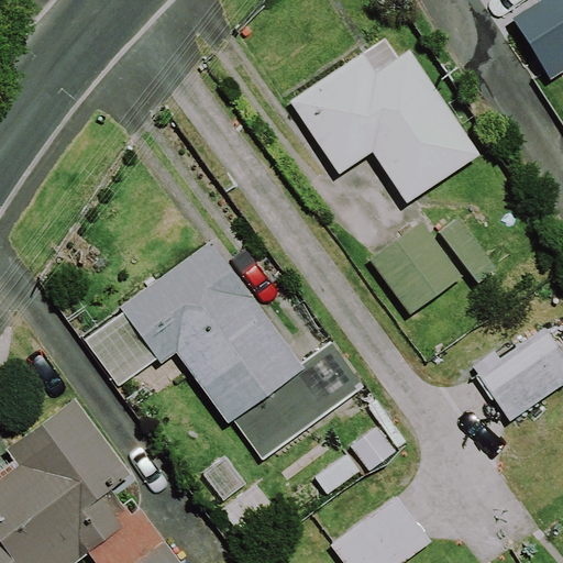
[(562,0),(539,0),(512,18),(551,79),(562,72),(562,0)]
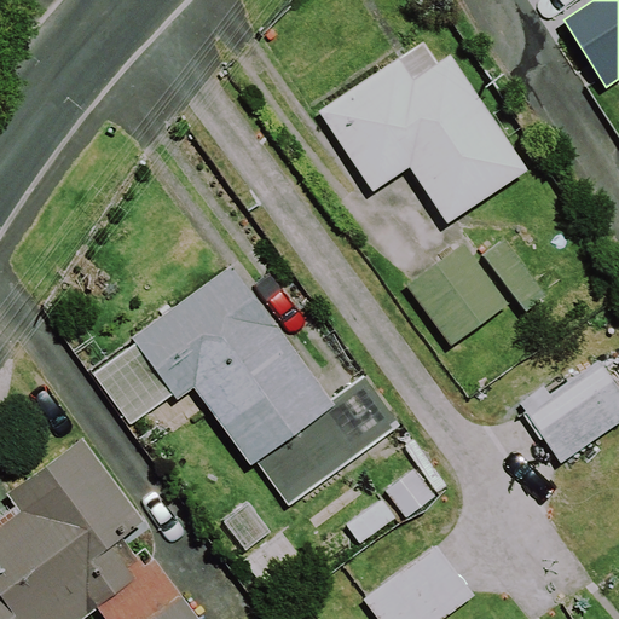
[(439,63),(424,41),(320,110),(375,190),(410,167),(449,224),(528,169),(451,55),(439,63)]
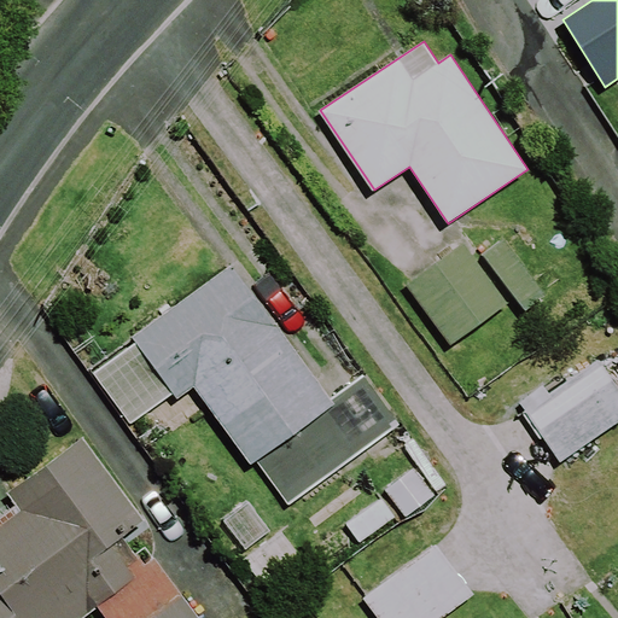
[(450,345),(509,303),(464,242),(406,284),(450,345)]
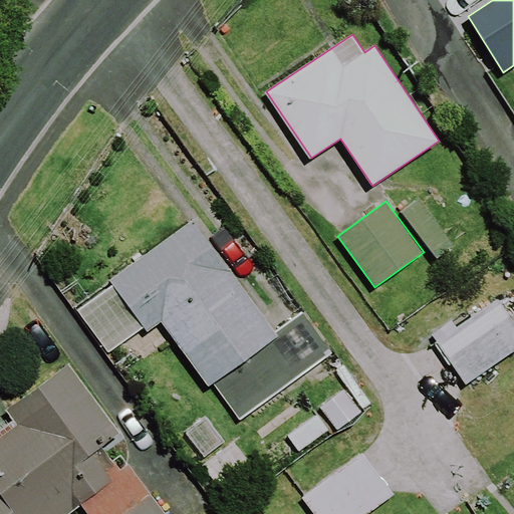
[(274,331),(193,220),(109,279),(113,284),(78,310),(109,353),(145,328),(147,331),(162,320),(209,386),(212,382),(240,420),(334,351),(304,309),(274,331)]
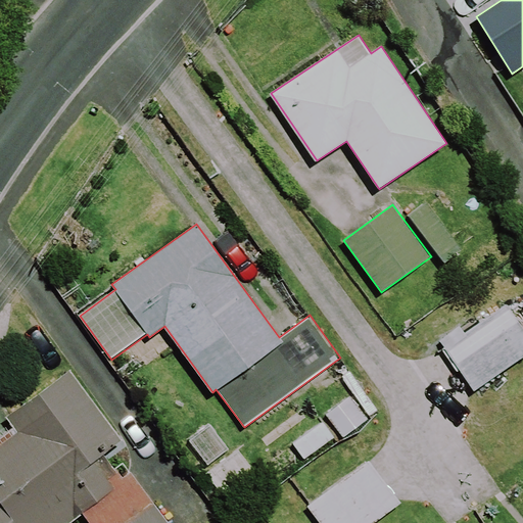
[(522,358),(522,327),(506,303),(443,346),(475,391),(522,358)]
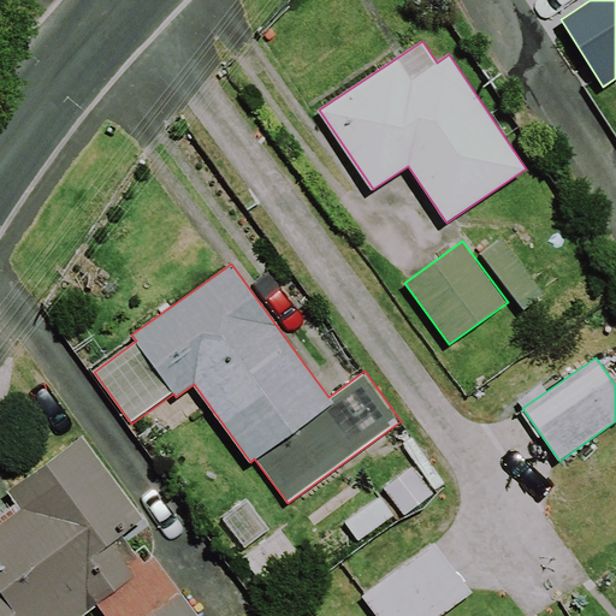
[(0,615),(201,615),(135,527),(146,519),(83,434),(6,491),(19,509),(0,522),(0,615)]
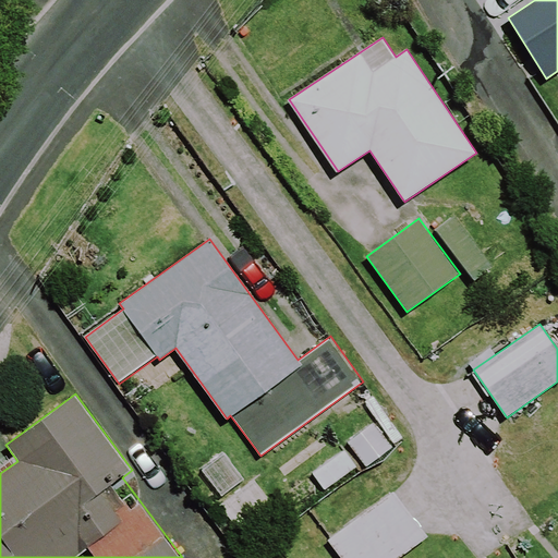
[(398,557),(427,536),(393,492),(328,540),(341,557),(398,557)]
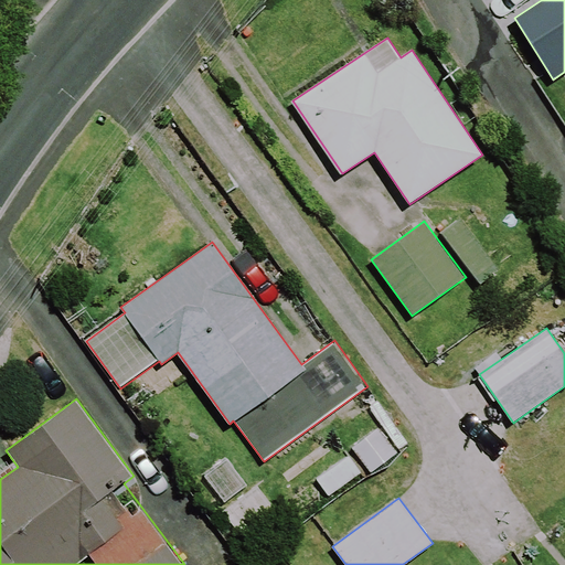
All buildings are outlined.
